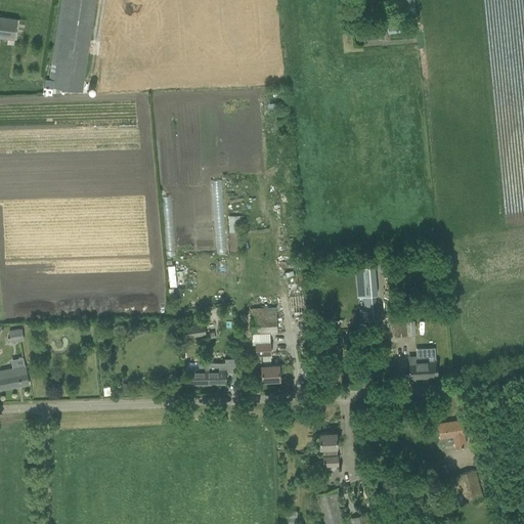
[(358,10),(352,22),(359,25),(364,13),(358,10)]
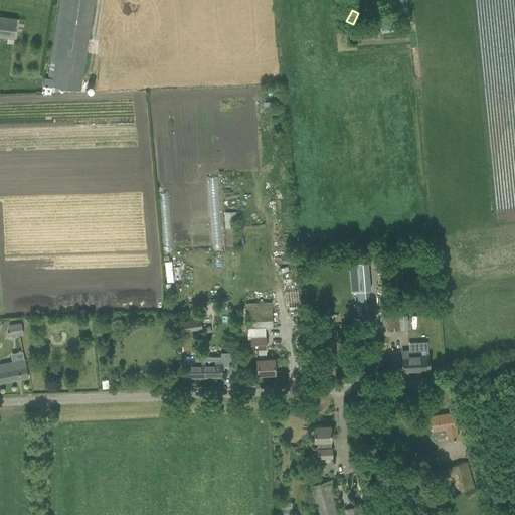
[(13,43),(14,38),(16,18),(0,16),(0,36),(8,37),(7,43),(13,43)]
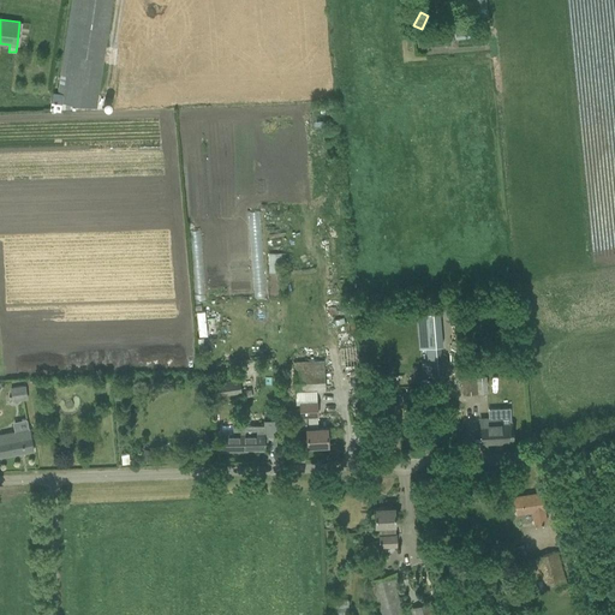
[(204,311),(197,312),(199,336),(208,335),(204,311)]
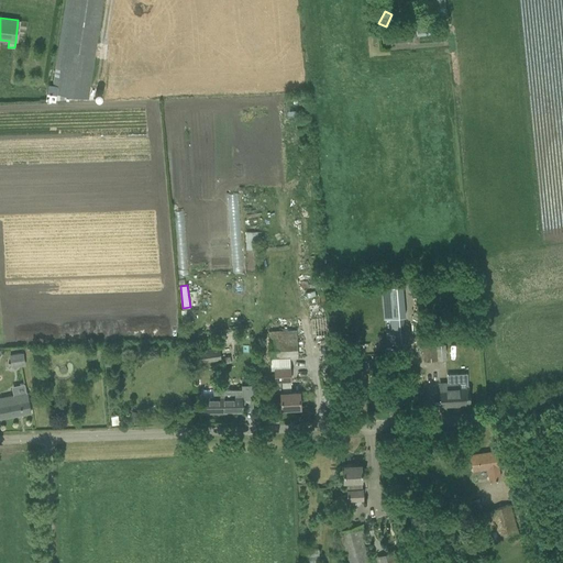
[(403,317),(405,317),(403,286),(381,288),(384,318),(389,318),(403,317)]
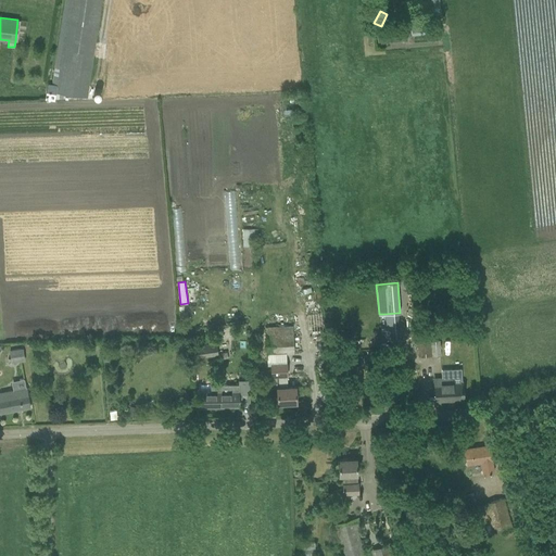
[(401,339),(397,313),(384,314),(387,341),(401,339)]
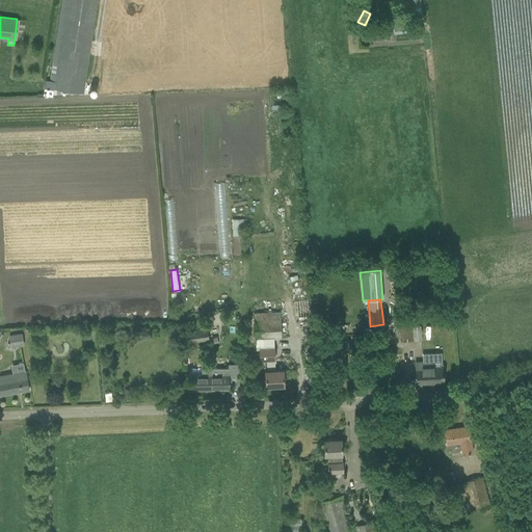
[(255,320),(255,339),(273,338),(282,338),(281,318),(255,320)]
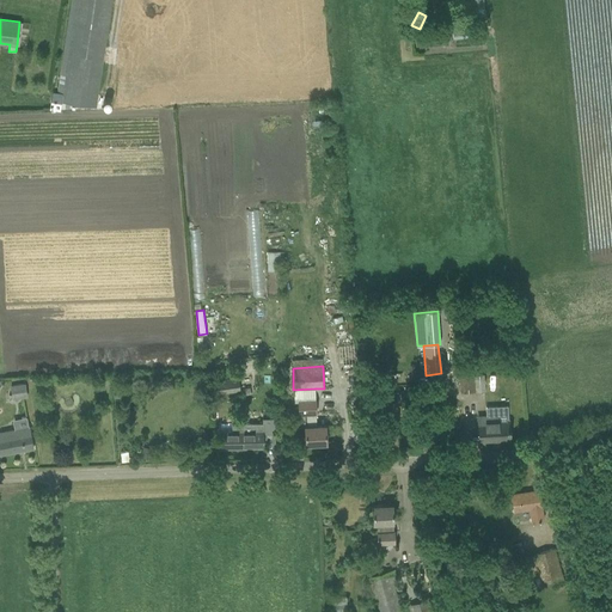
[(461,393),(484,392),(483,374),(473,374),(459,375),(461,393)]
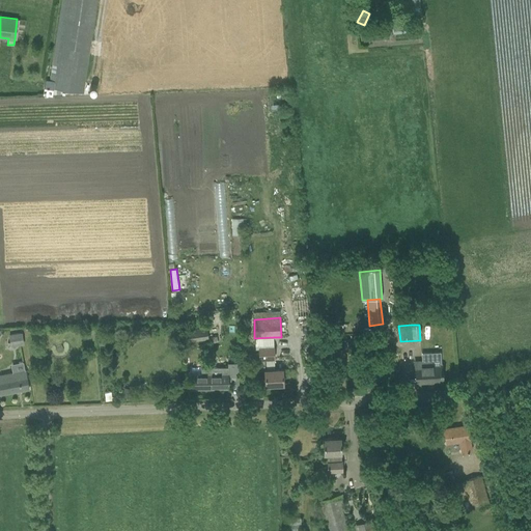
[(197,329),(185,331),(187,342),(198,341),(197,329)]
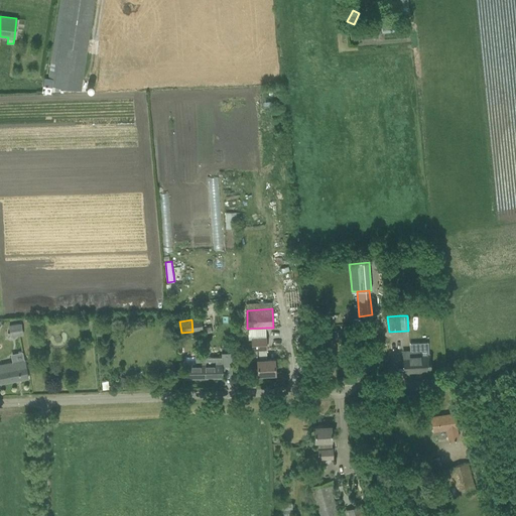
[(9,326),(10,336),(22,335),(20,324),(9,326)]
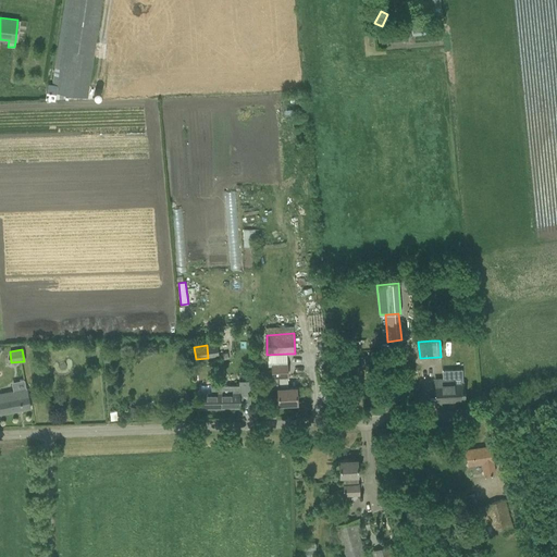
[(288,386),(287,366),(271,366),(271,378),(279,378),(280,386),(277,387),(279,404),(297,403),(296,386),(288,386)]
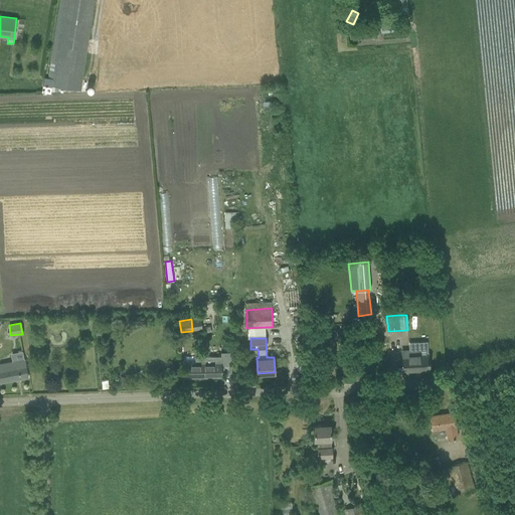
[(403,371),(430,370),(428,355),(420,355),(420,349),(402,349),(402,353),(403,371)]
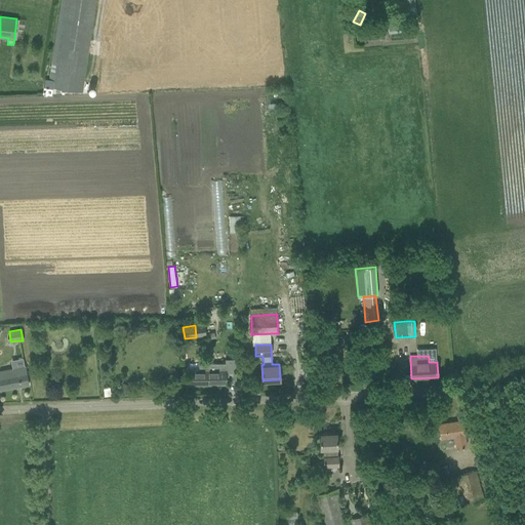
[(226,385),(226,368),(226,363),(199,364),(199,369),(188,369),(188,386),(226,385)]
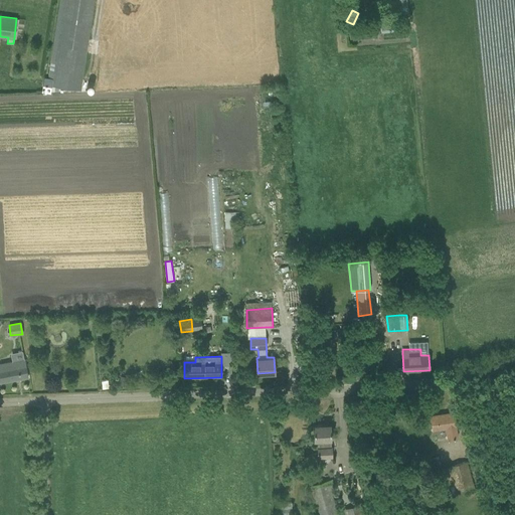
[(0,382),(28,378),(25,361),(0,365),(0,382)]
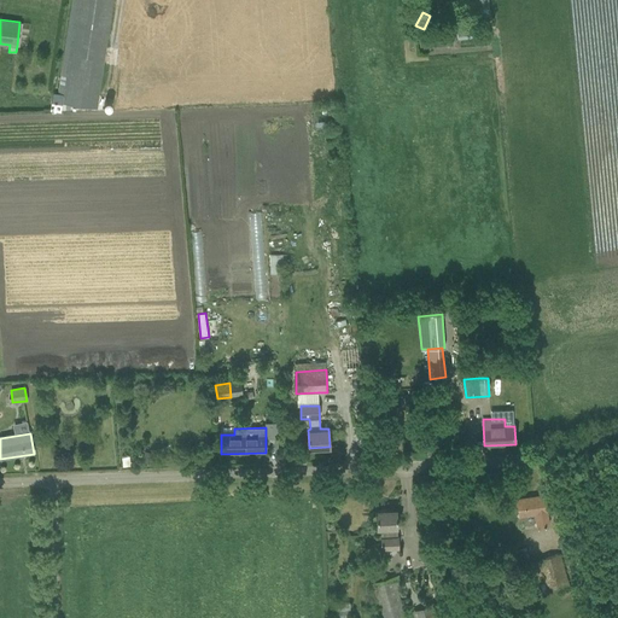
[(156,458),(145,455),(143,462),(155,465),(156,458)]
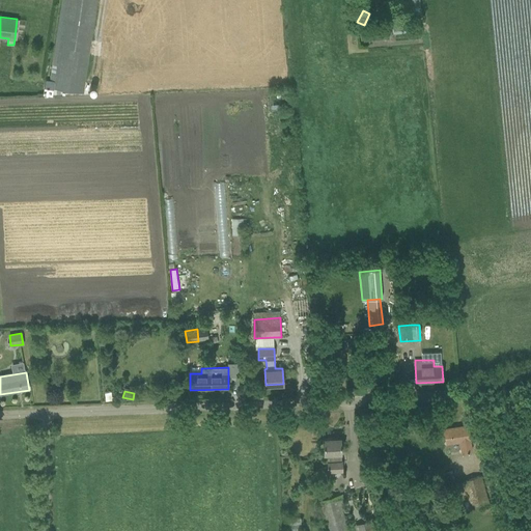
[(468,425),(444,428),(446,444),(459,442),(460,452),(472,450),(468,425)]
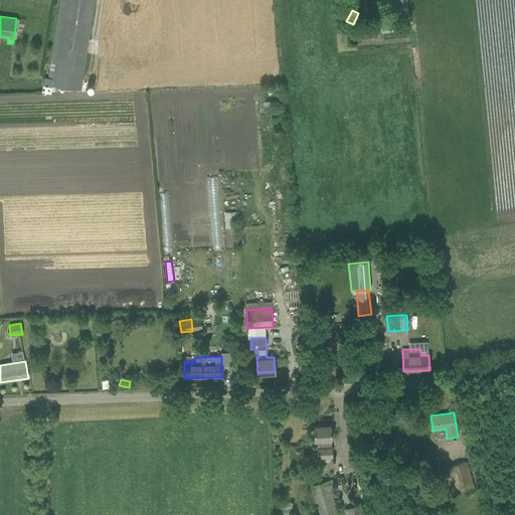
[(314,449),(317,449),(317,458),(332,457),(332,447),(330,447),(330,440),(331,440),(330,424),(314,425),(314,441),(314,449)]
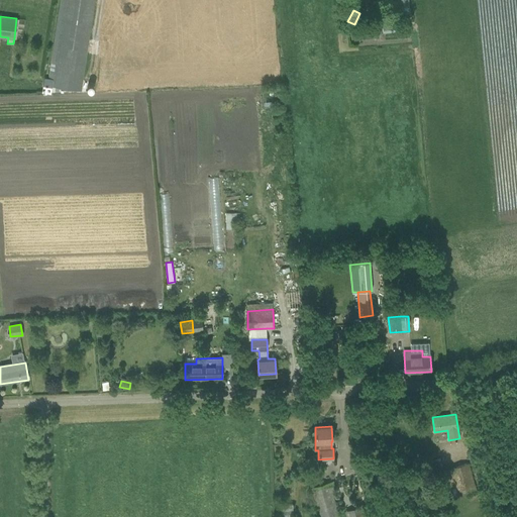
[(477,492),(469,462),(427,475),(429,481),(435,479),(436,483),(440,482),(441,486),(454,482),(460,505),(471,502),(469,495),(477,492)]
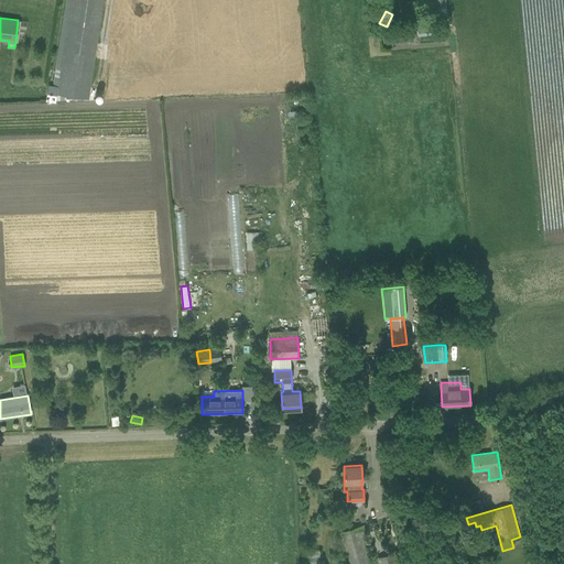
[(364,524),(339,532),(347,563),(369,563),(361,534),(367,533),(364,524)]
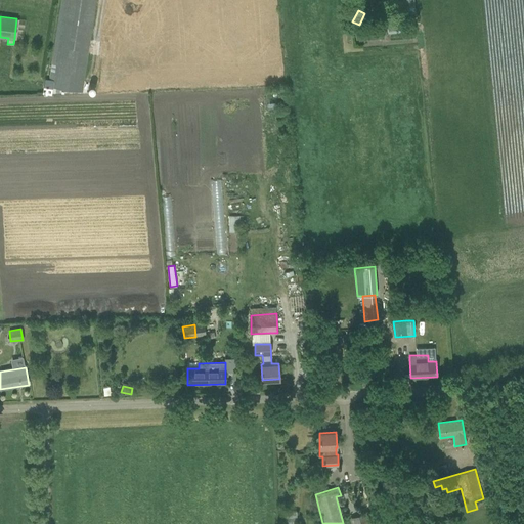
[(370,523),(367,513),(348,518),(350,523),(370,523)]
